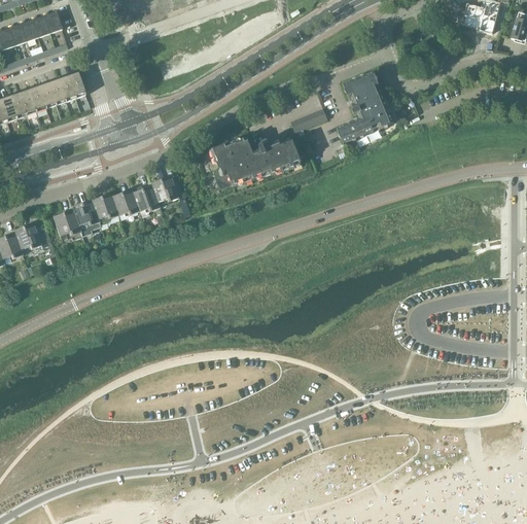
[(467,1),(463,14),(465,14),(464,21),(481,25),(480,29),(484,30),(492,32),(500,4),(487,0),(485,6),(467,1)]
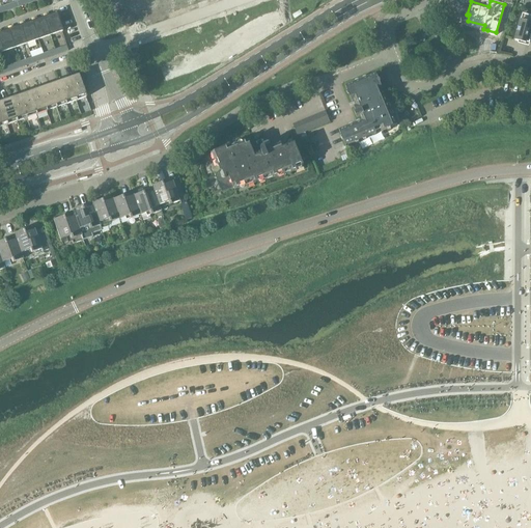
[(44,16),(50,33),(62,29),(56,10),(55,10),(55,11),(48,14),(48,12),(44,14),(44,16)]
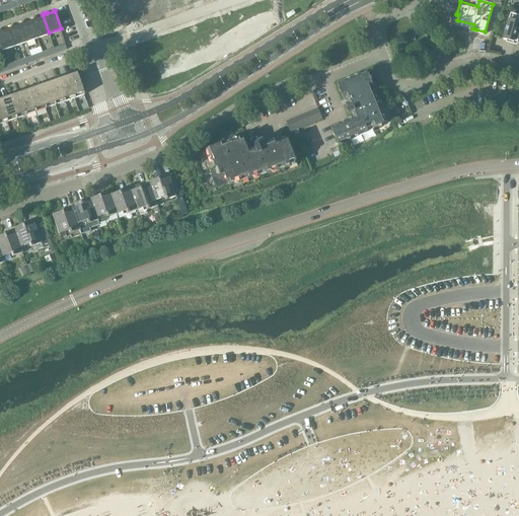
[(49,32),(43,15),(35,17),(34,16),(30,17),(31,19),(38,37),(49,32)]
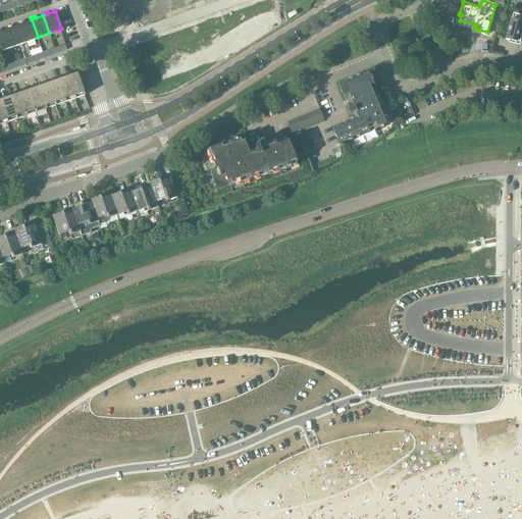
[(521,16),(520,16),(519,19),(512,17),(507,37),(517,40),(519,32),(521,33),(521,16)]
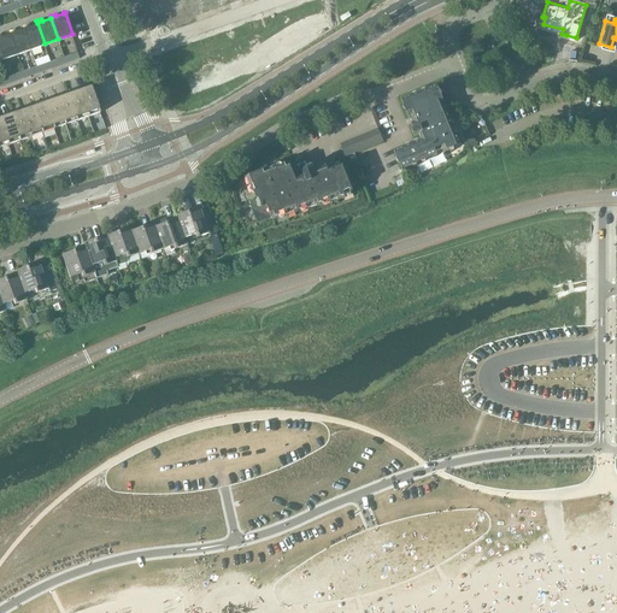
[(45,43),(37,23),(28,25),(28,24),(23,25),(24,28),(31,48),(45,43)]
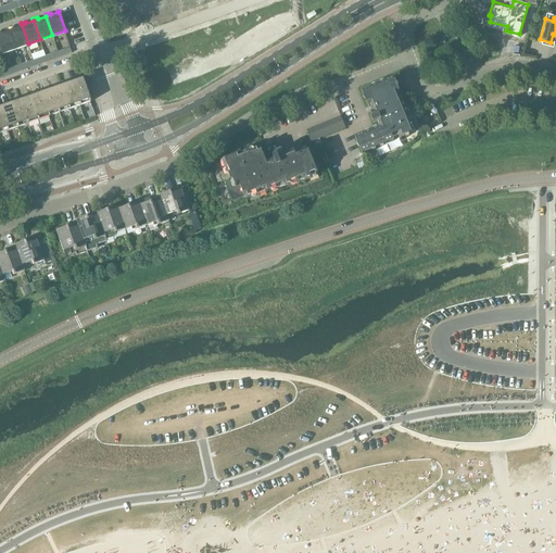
[(28,44),(22,25),(13,27),(13,26),(9,27),(9,29),(15,48),(28,44)]
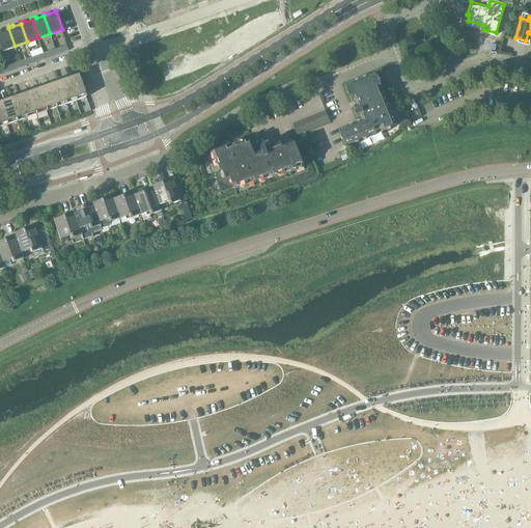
[(15,46),(8,28),(1,30),(0,29),(0,28),(0,40),(3,50),(15,46)]
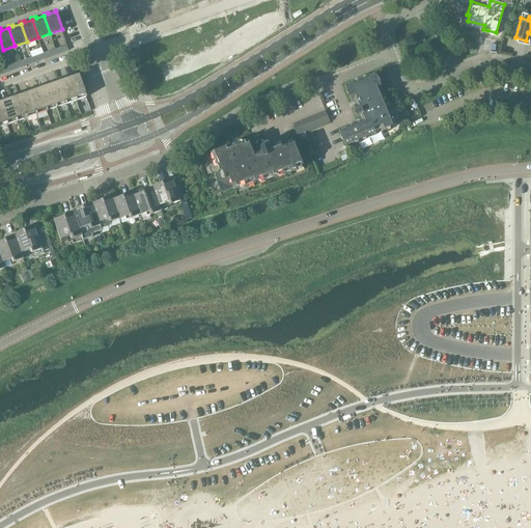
[(397,122),(376,71),(345,83),(357,110),(355,110),(357,114),(360,113),(362,118),(339,128),(345,143),(397,122)]
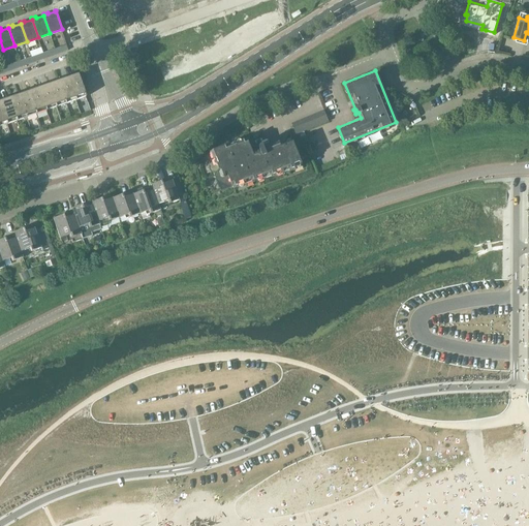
[(86,94),(78,71),(68,75),(75,98),(86,94)]
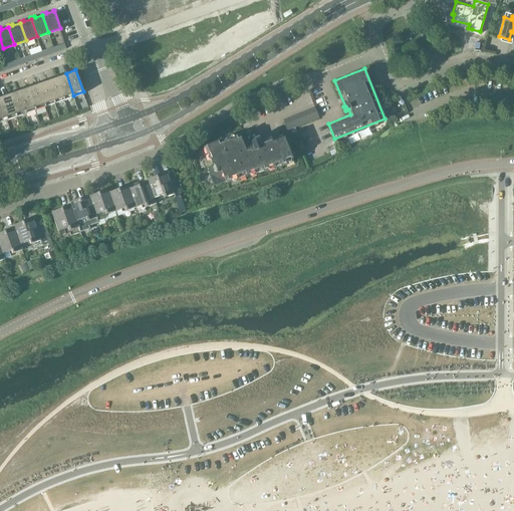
[(66,73),(56,76),(64,98),(73,95),(66,73)]
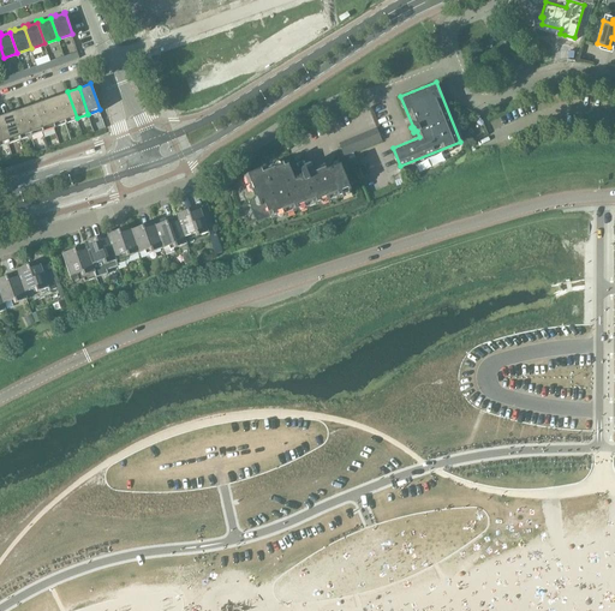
[(65,121),(77,118),(67,91),(57,95),(65,121)]
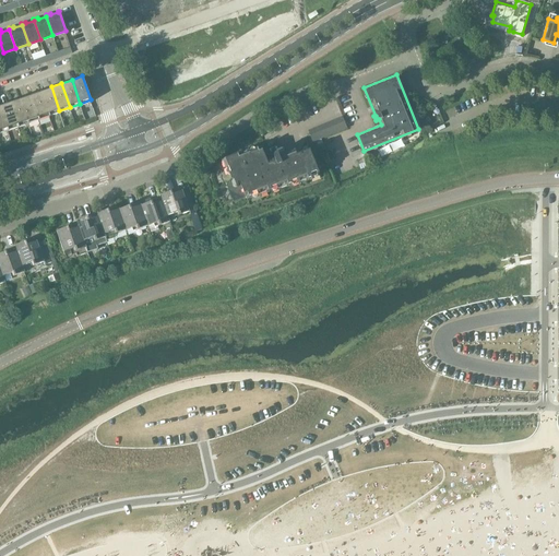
[(51,86),(40,91),(49,114),(59,110),(51,86)]
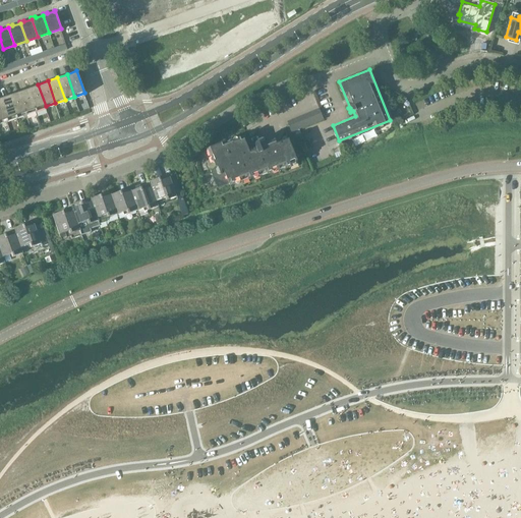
[(38,84),(29,88),(36,110),(46,106),(38,84)]
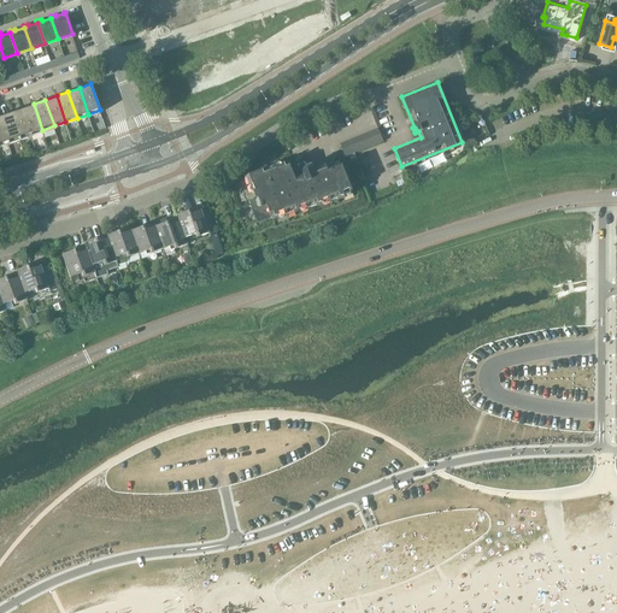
[(34,104),(22,107),(31,134),(42,130),(34,104)]
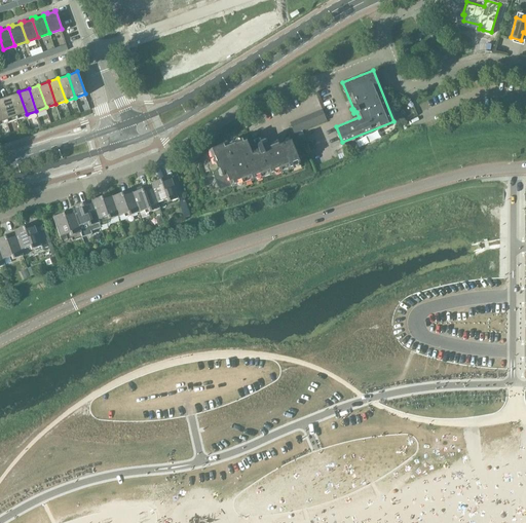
[(16,117),(27,114),(19,91),(9,96),(16,117)]
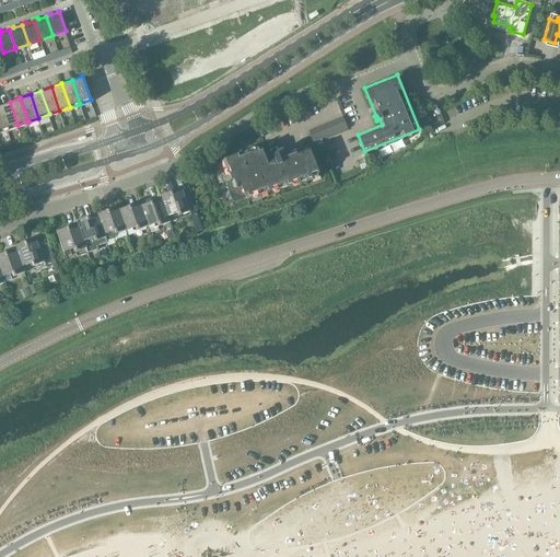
[(0,107),(8,129),(18,125),(10,102),(0,104),(0,107)]
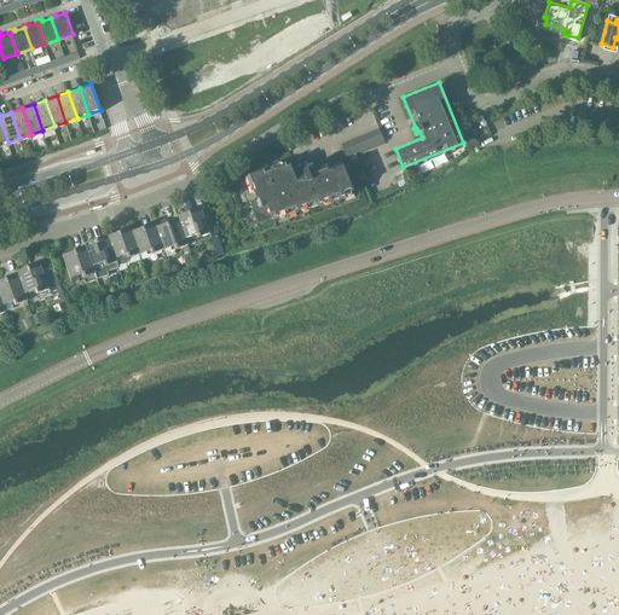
[(374,129),(379,141),(385,139),(380,127),(374,129)]
